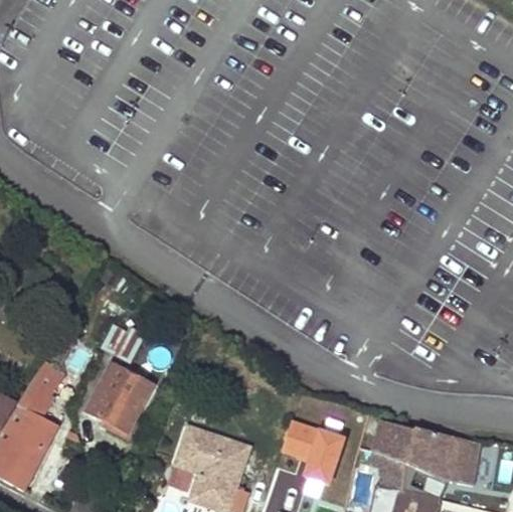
[(132,361),(146,334),(131,326),(129,332),(115,325),(104,346),(132,361)]
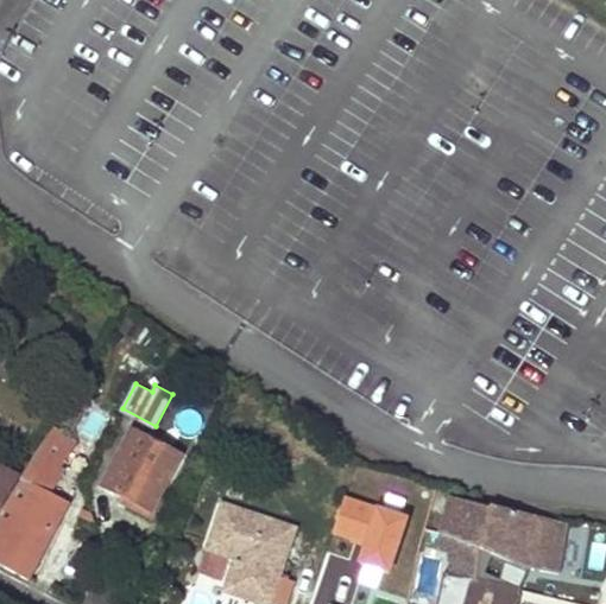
[(74,443),(52,430),(23,476),(0,513),(0,561),(30,578),(71,500),(51,490),(64,468),(60,464),(74,443)]
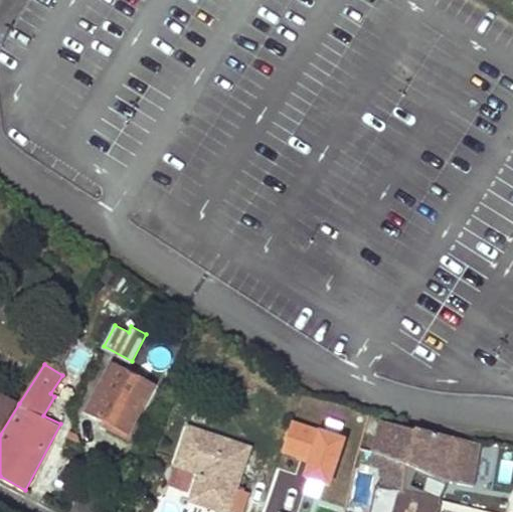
[(154,384),(114,364),(90,409),(107,418),(104,422),(133,439),(140,423),(135,421),(154,384)]
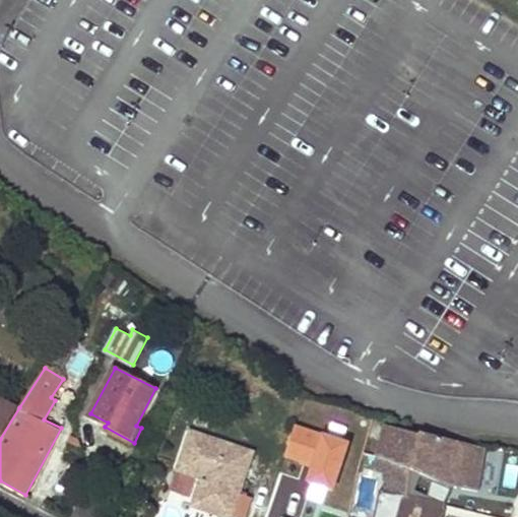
[(0,396),(0,425),(12,402),(0,396)]
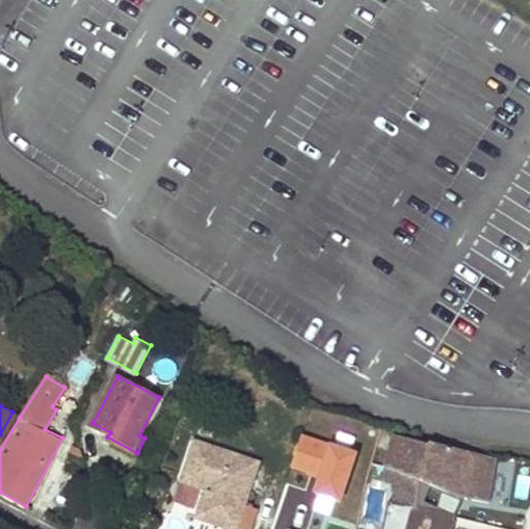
[(12,412),(0,434),(0,449),(20,417),(12,412)]
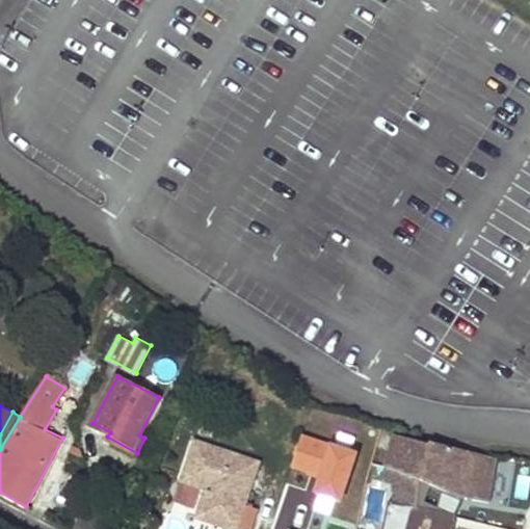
[(430,442),(396,433),(385,480),(401,485),(398,502),(390,501),(383,528),(453,528),(455,522),(454,517),(464,499),(460,496),(460,495),(491,500),(498,457),(477,452),(460,447),(431,439),(430,442)]
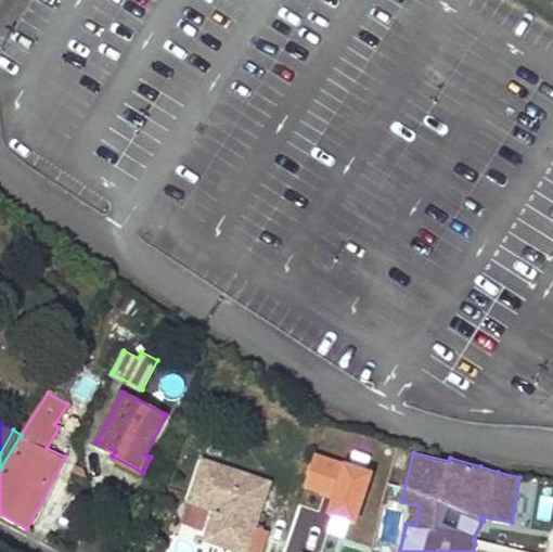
[(305,486),(334,496),(329,515),(356,523),(371,472),(314,454),(305,486)]
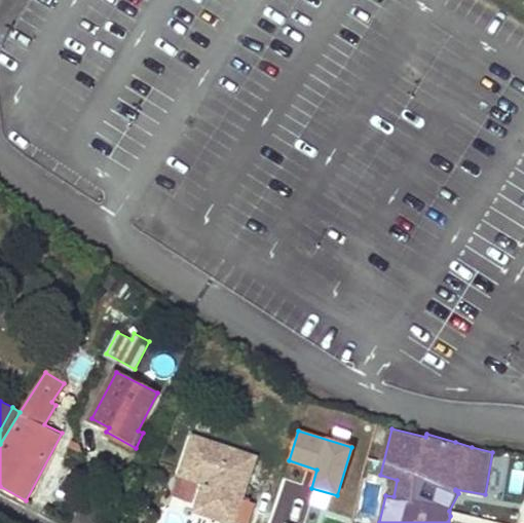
[(207,513),(235,522),(236,519),(246,522),(248,522),(256,501),(244,497),(258,455),(194,434),(181,473),(206,481),(198,502),(207,513)]
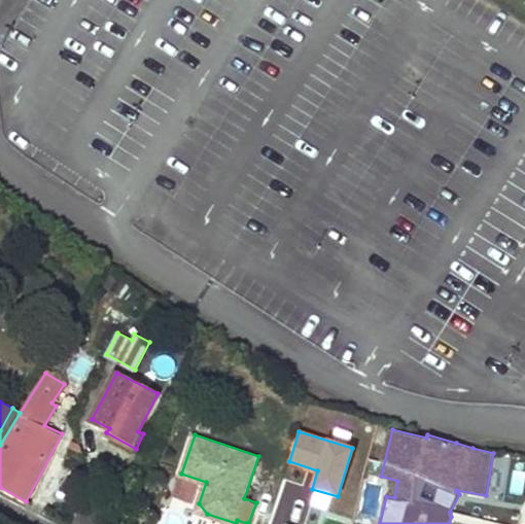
[(207,514),(199,503),(197,511),(207,514)]
